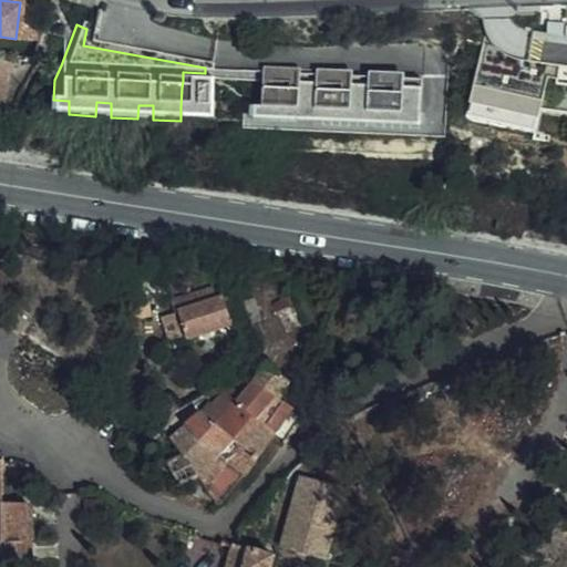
[(0,115),(4,116),(12,74),(31,76),(38,66),(0,61),(0,115)]
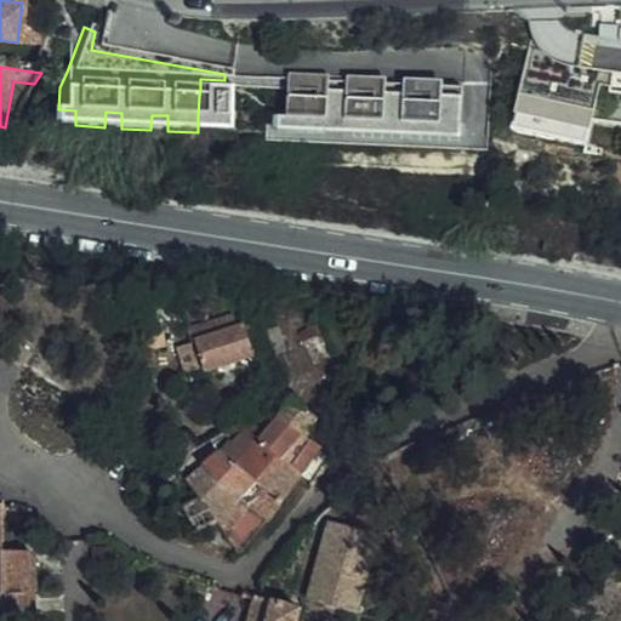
[(224,80),(200,79),(200,89),(223,90),(224,80)]
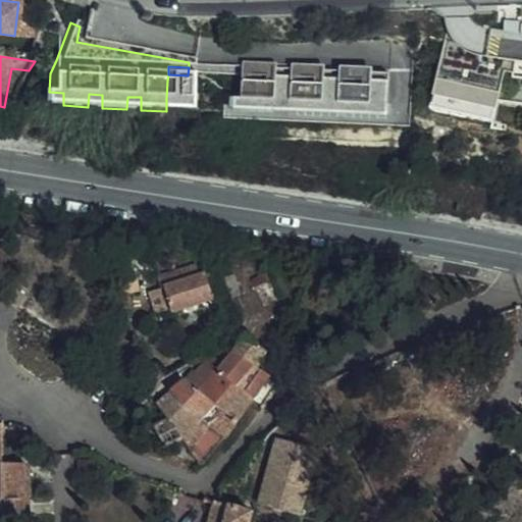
[(381,79),(236,70),(235,79),(381,86),(381,79)]
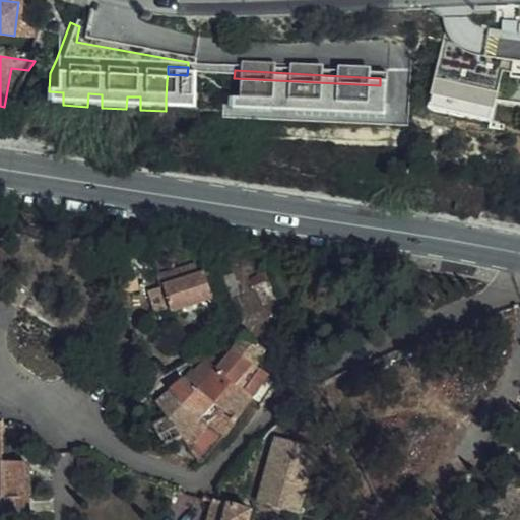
[(187,75),(168,74),(167,80),(173,80),(182,81),(181,100),(172,99),(166,99),(166,111),(185,112),(187,75)]
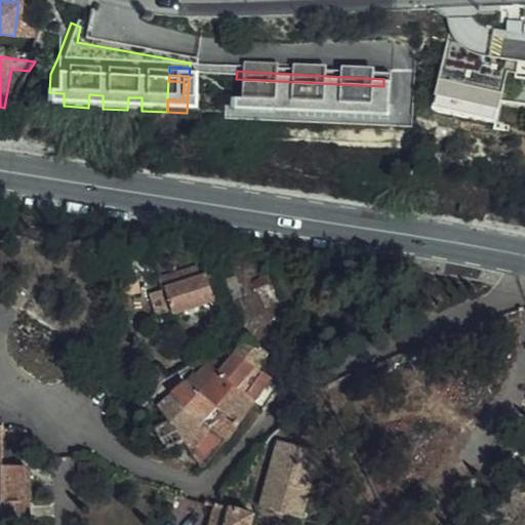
[(384,86),(236,79),(235,104),(251,105),(250,116),(284,118),(285,107),(299,108),(298,119),(332,121),(333,109),(348,110),(347,121),(381,123),(384,86)]
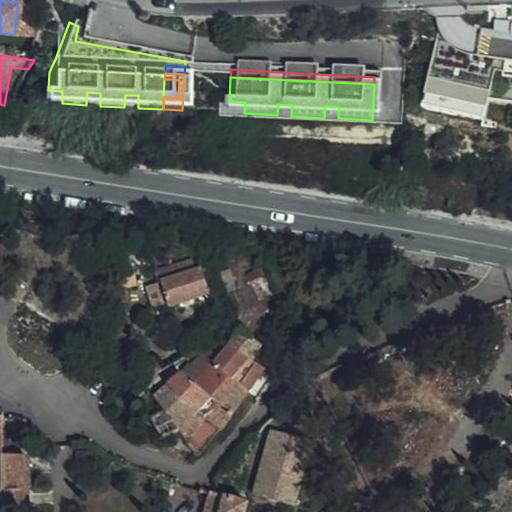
[(424,110),(488,117),(491,85),(427,78),(424,110)]
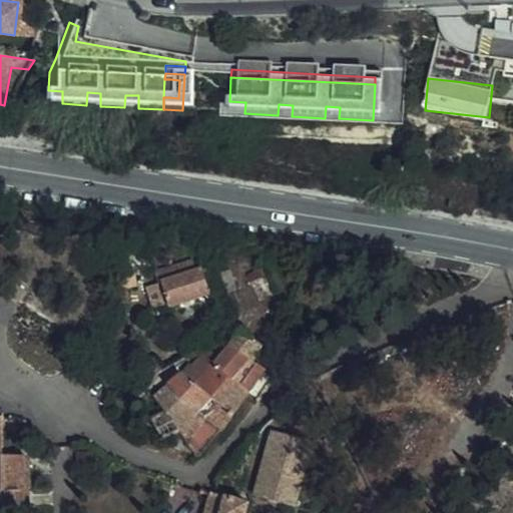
[(179,80),(170,79),(169,97),(178,98),(179,80)]
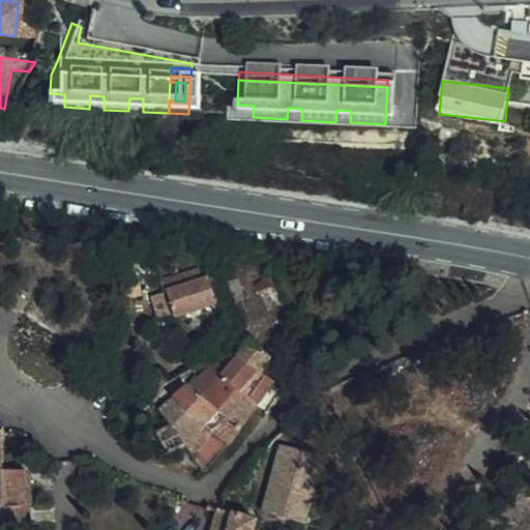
[(64,94),(50,93),(42,93),(41,106),(64,107),(64,94)]
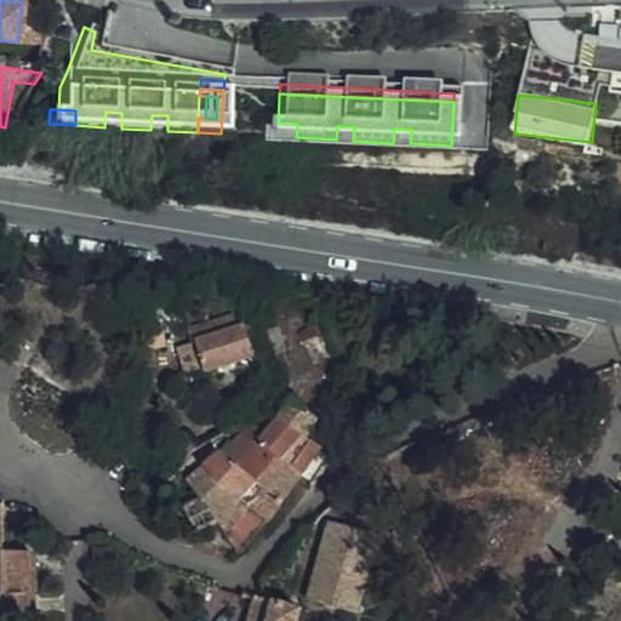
[(121,113),(106,112),(104,127),(121,129),(121,113)]
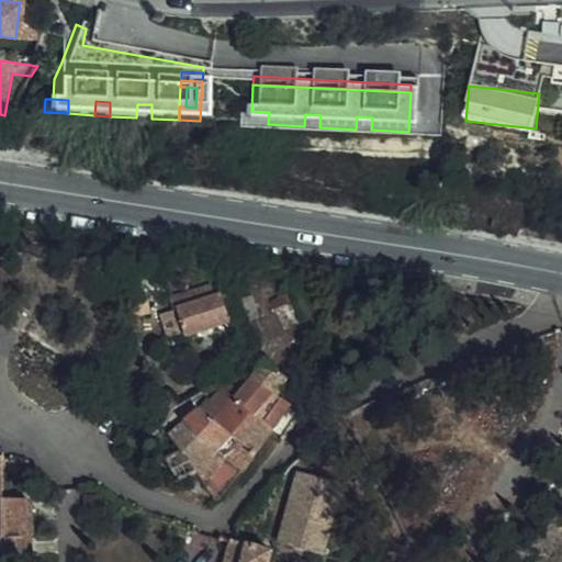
[(152,104),(137,104),(136,117),(152,119),(152,104)]
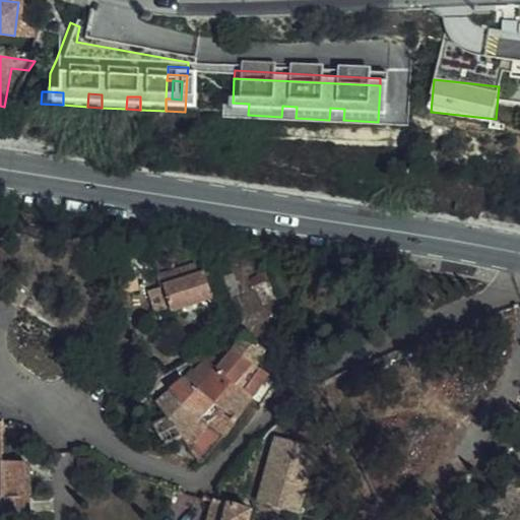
[(249,104),(233,103),(225,103),(224,114),(248,115),(249,104)]
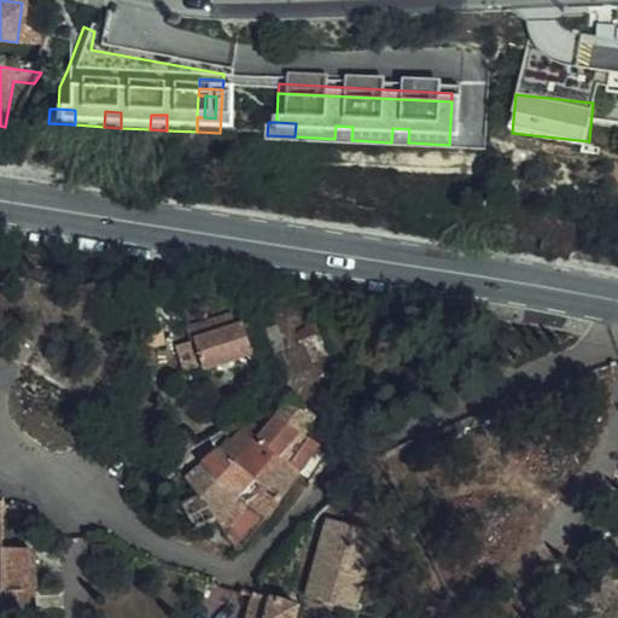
[(353,127),(336,126),(334,139),(351,140),(353,127)]
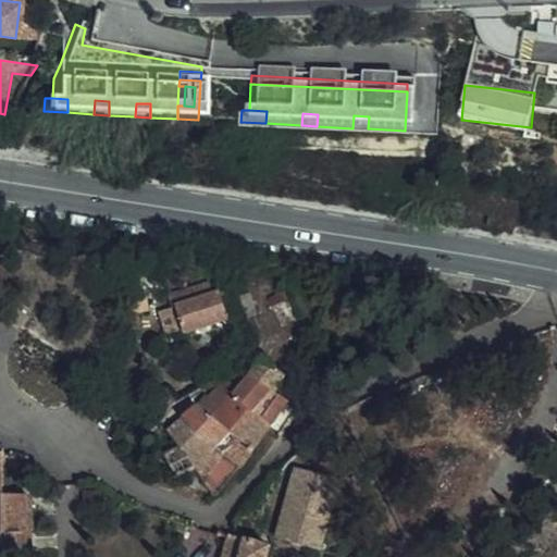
[(369,116),(354,115),(353,128),(368,128),(369,116)]
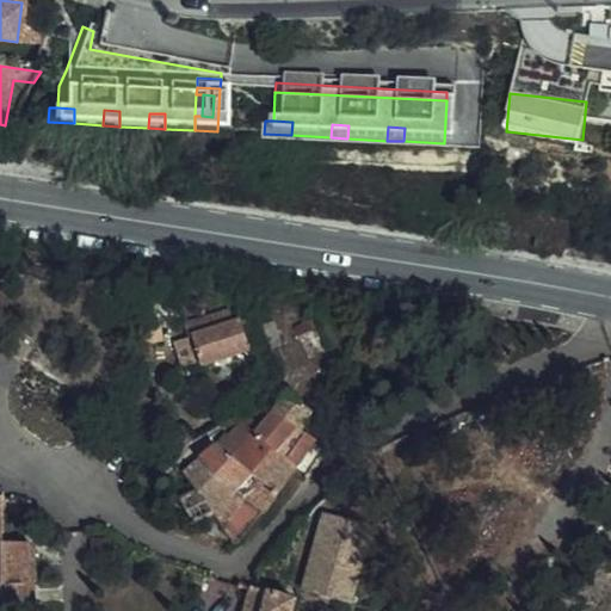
[(241,325),(240,318),(238,313),(199,325),(189,326),(192,339),(198,338),(204,362),(207,366),(252,353),(245,323),(241,325)]
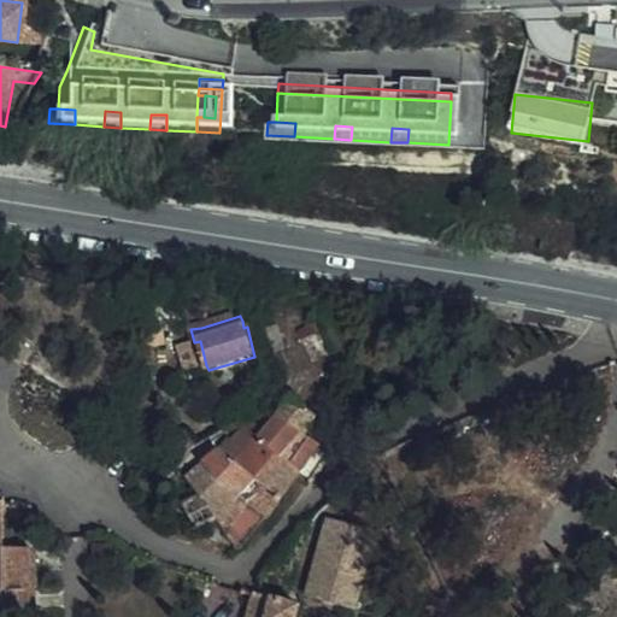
[(277,327),(269,331),(275,347),(285,342),(277,327)]
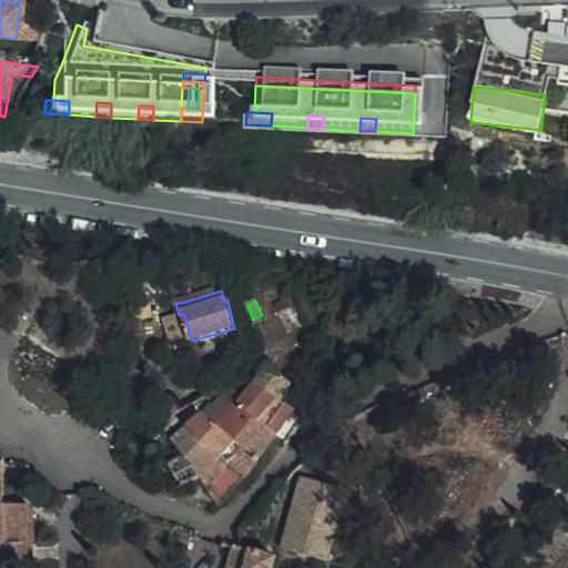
[(152,304),(135,305),(137,316),(154,315),(152,304)]
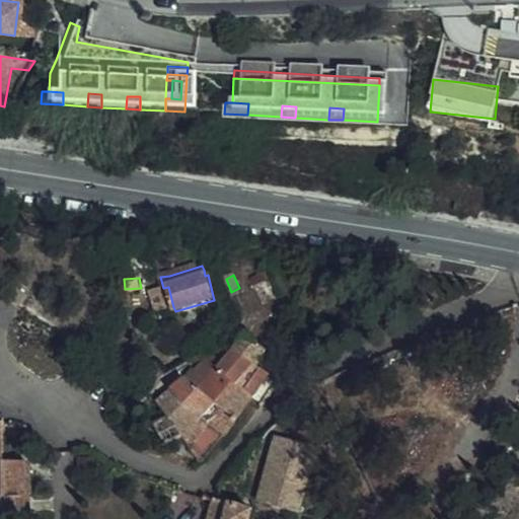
[(158,312),(173,307),(168,287),(163,288),(153,290),(158,312)]
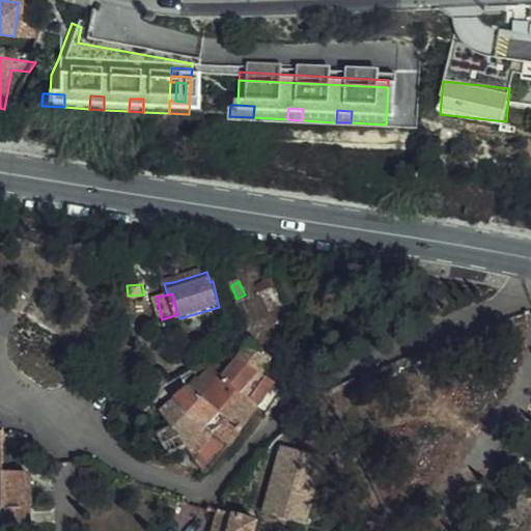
[(9,302),(19,310),(21,311),(28,303),(18,295),(9,302)]
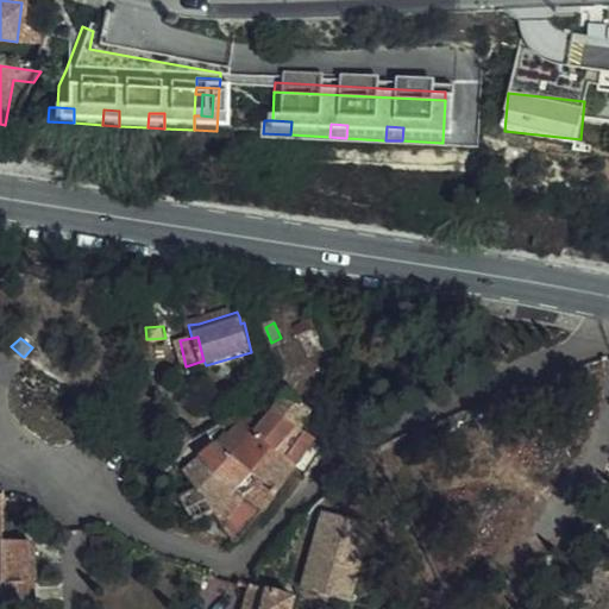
[(281,338),(271,343),(275,351),(286,346),(281,338)]
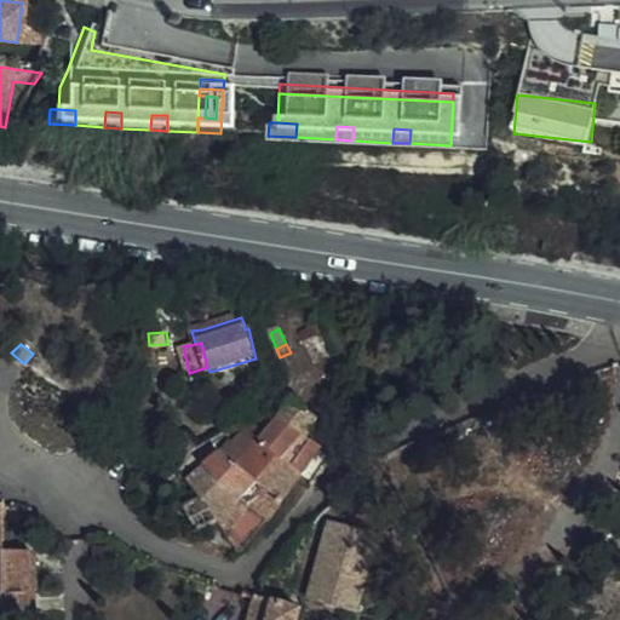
[(308,437),(320,422),(294,402),(281,420),(305,440),(308,437)]
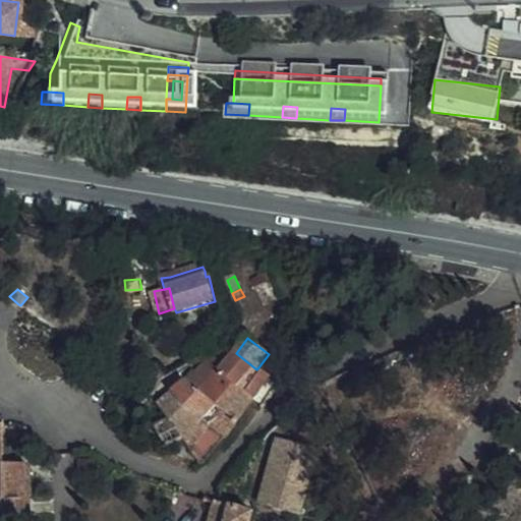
[(237,390),(256,369),(236,353),(226,364),(222,370),(217,377),(232,387),(237,390)]
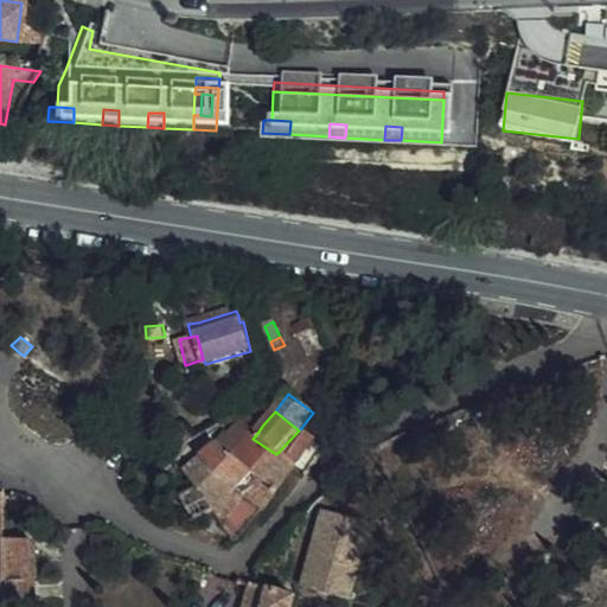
[(254,429),(260,422),(250,414),(231,438),(246,448),(253,439),(259,432),(254,429)]
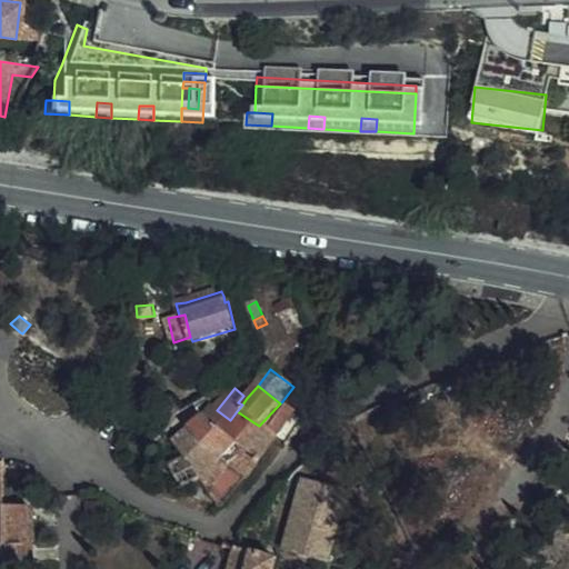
[(247,398),(243,396),(238,402),(242,405),(247,398)]
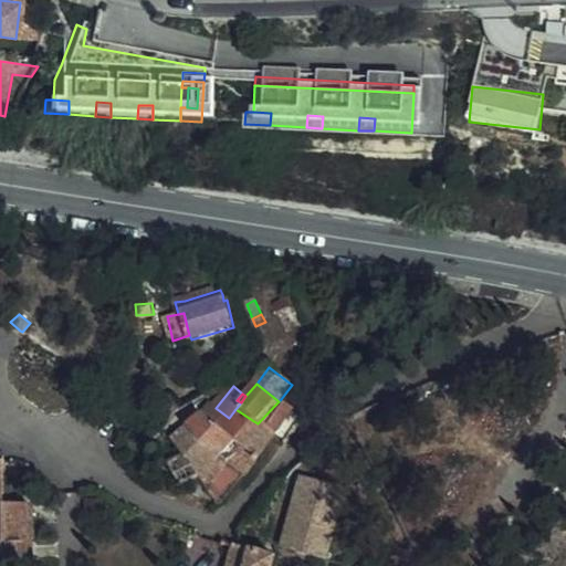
[(293,409),(281,399),(279,401),(258,423),(274,436),(293,409)]
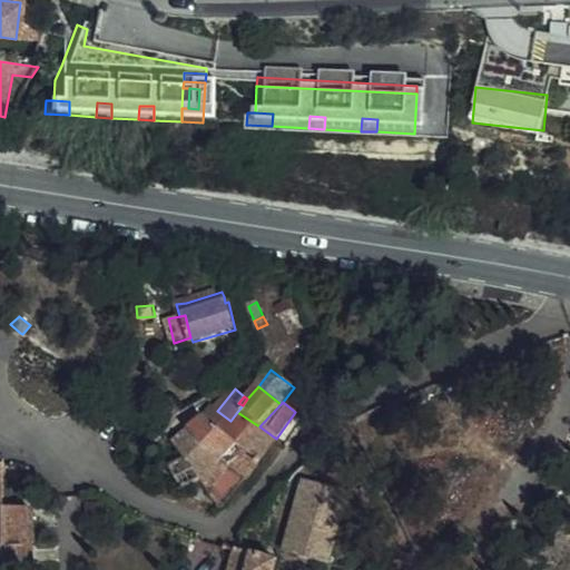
[(231,421),(217,411),(213,408),(204,415),(220,430),(231,421)]
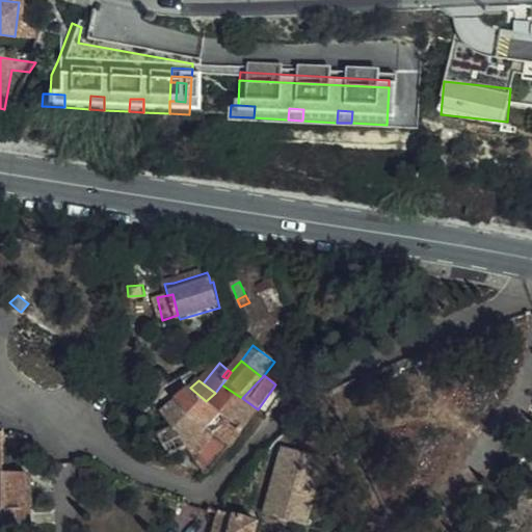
[(221,414),(237,395),(221,384),(215,393),(206,401),(221,414)]
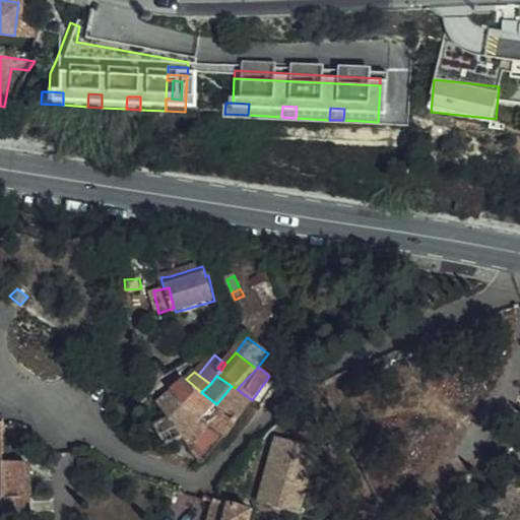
[(157,403),(172,419),(201,392),(186,379),(157,403)]
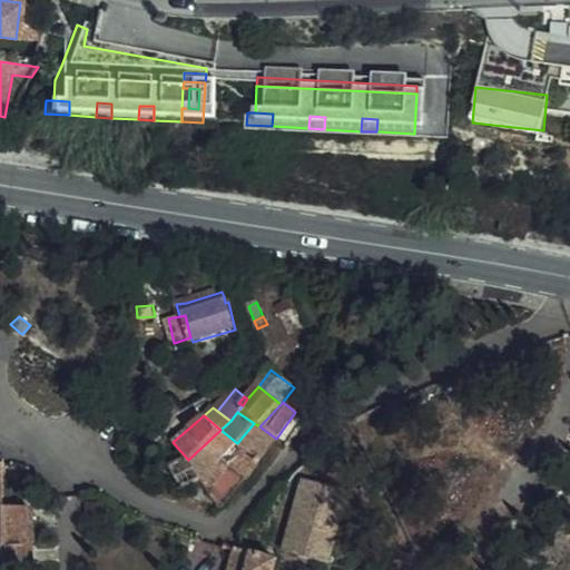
[(259,462),(276,439),(259,426),(254,423),(237,443),(259,462)]
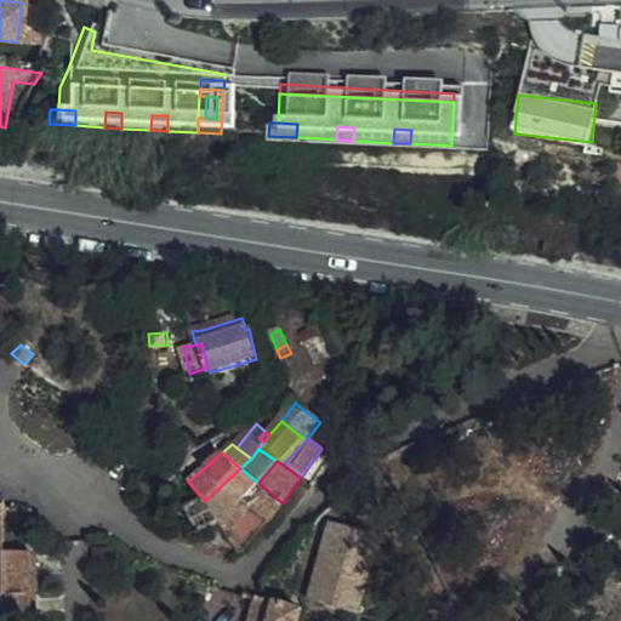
[(244,501),(258,483),(240,468),(205,501),(211,513),(218,502),(233,513),(244,501)]
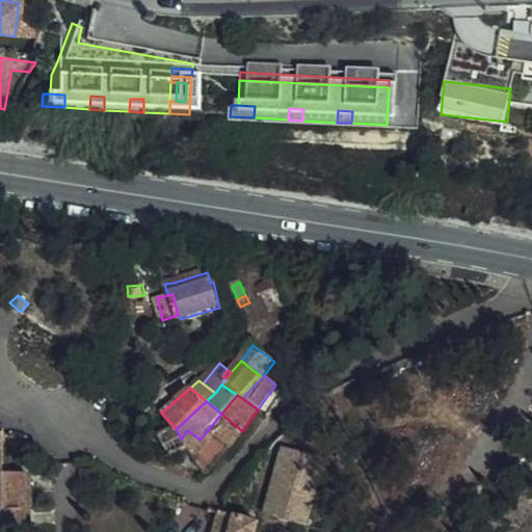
[(230,449),(242,431),(221,414),(209,429),(216,436),(215,439),(230,449)]
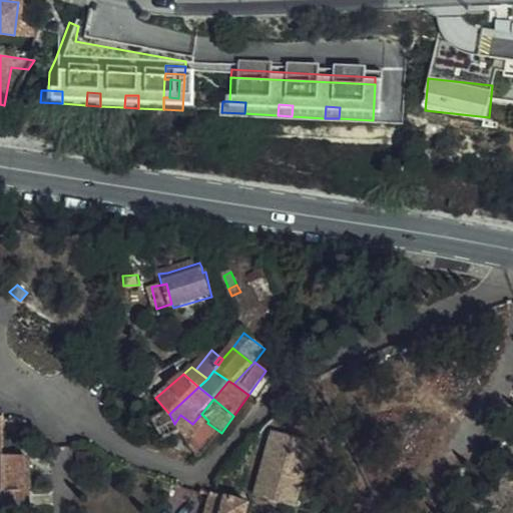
[(152,420),(164,443),(165,444),(181,437),(174,424),(169,414),(152,420)]
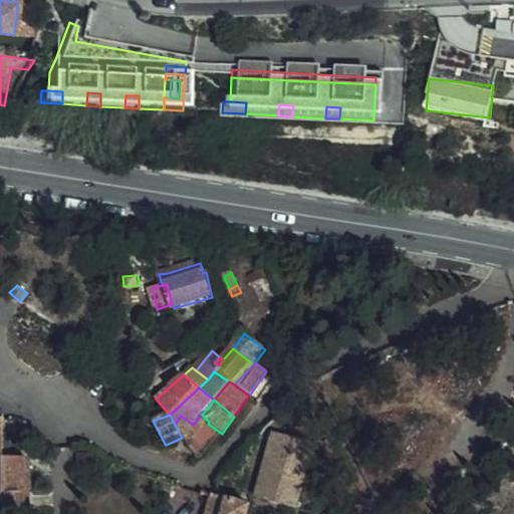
[(184,441),(189,448),(208,424),(209,422),(202,415),(193,425),(183,438),(182,438),(184,441)]
